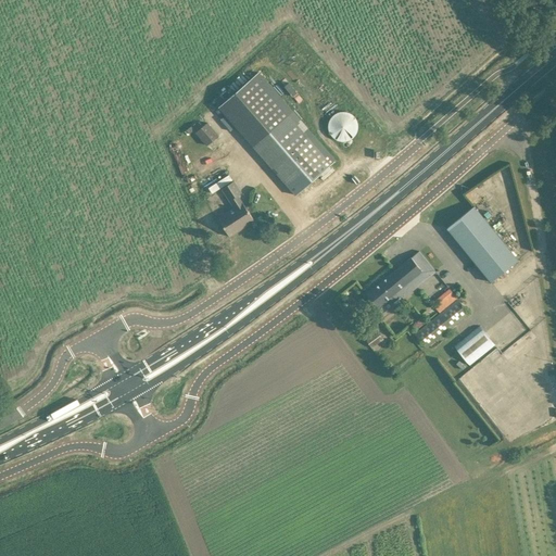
[(257,73),(218,108),(253,147),(295,196),(335,161),(257,73)]
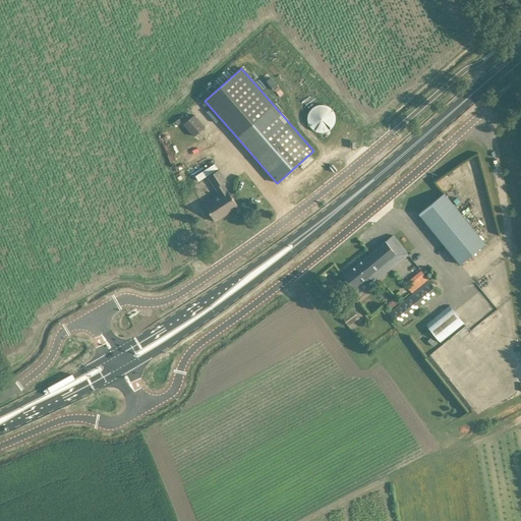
[(305,128),(328,133),(334,110),(311,104),(305,128)]
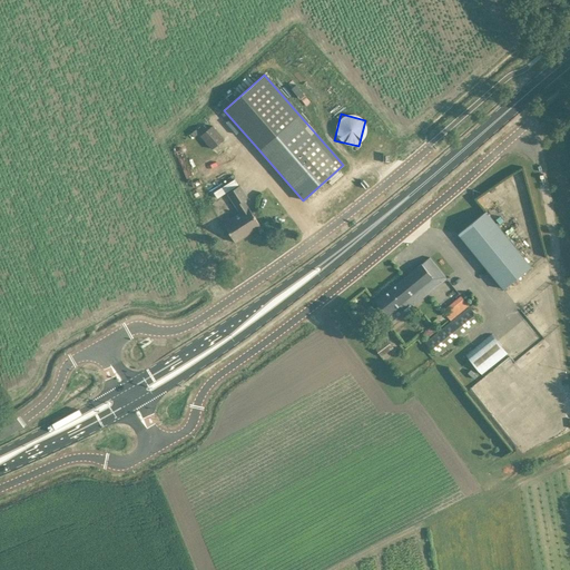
[(200,136),(212,150),(225,139),(213,126),(200,136)]
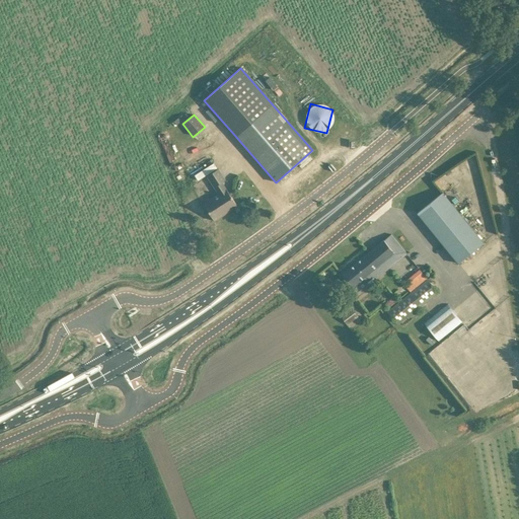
[(214,163),(195,175),(198,181),(218,168),(214,163)]
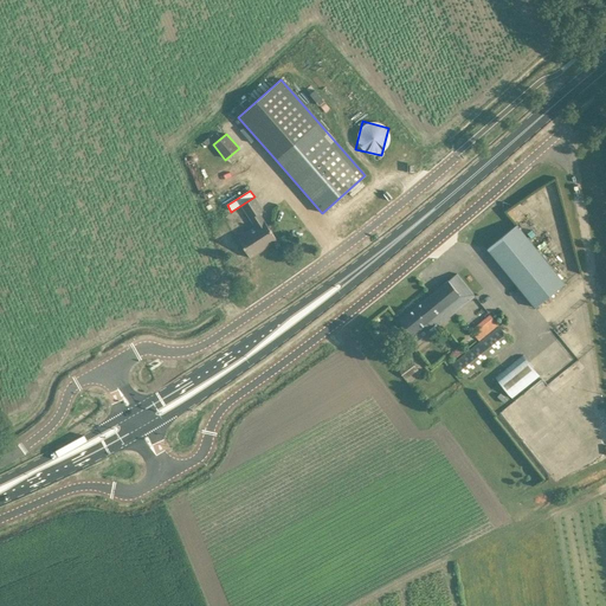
[(238,238),(251,258),(277,240),(264,220),(259,213),(263,211),(255,198),(242,206),(250,219),(251,218),(256,226),(238,238)]
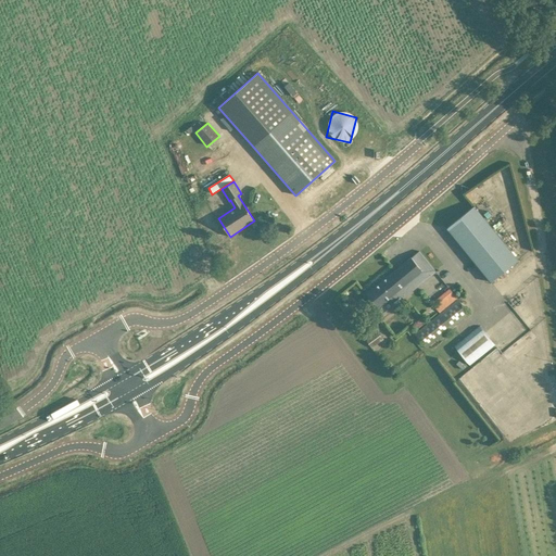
[(446,228),(491,282),(518,261),(475,206),(446,228)]
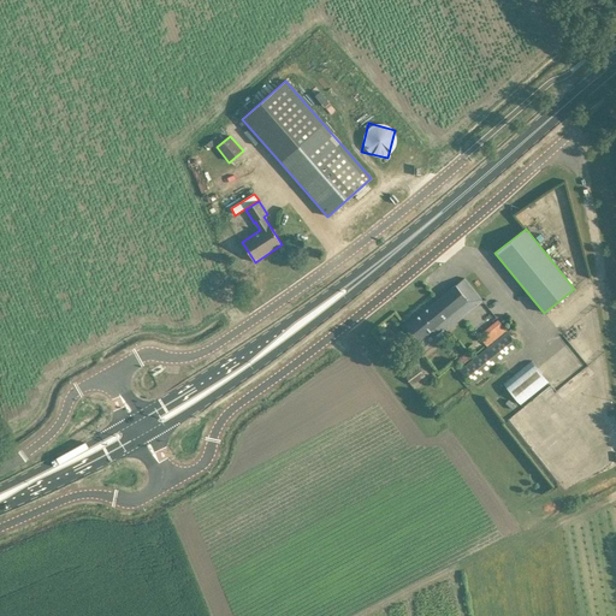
[(406,326),(418,342),(432,330),(438,337),(483,301),(465,278),(406,326)]
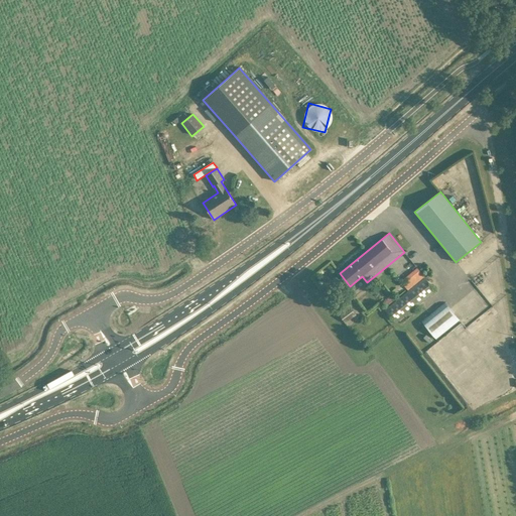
[(385,309),(395,323),(435,290),(417,267),(401,280),(409,290),(385,309)]
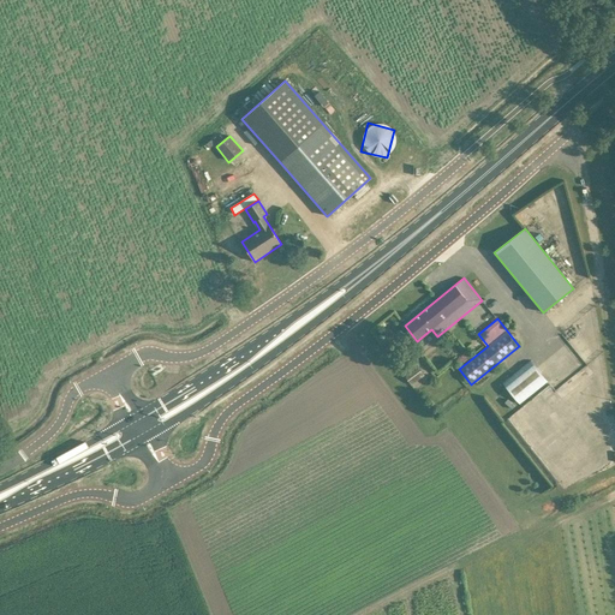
[(503,384),(520,405),(548,381),(531,360),(503,384)]
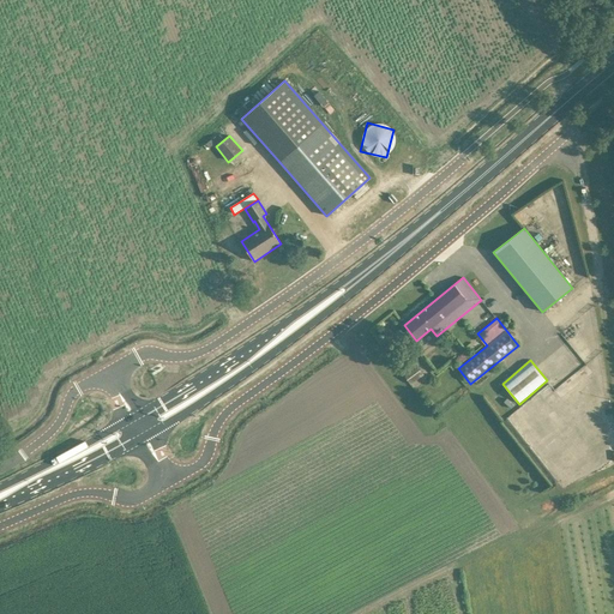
[(399,373),(408,385),(422,375),(414,363),(399,373)]
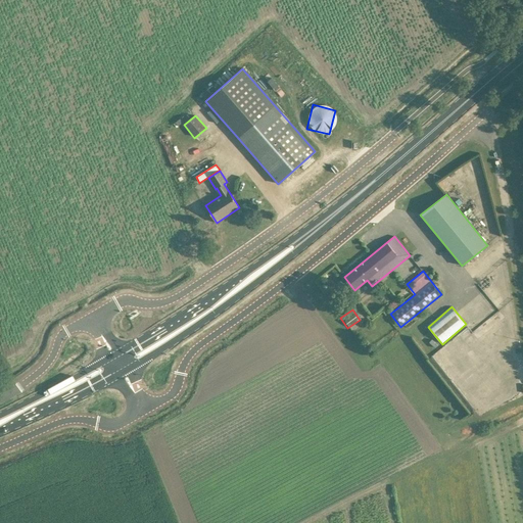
[(519,341),(504,343),(505,353),(520,351),(519,341)]
